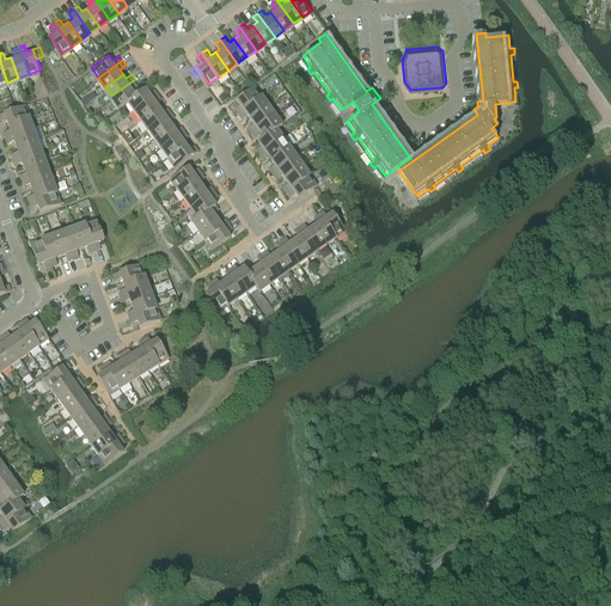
[(118,106),(128,99),(128,98),(136,92),(133,87),(139,84),(135,79),(111,96),(118,106)]
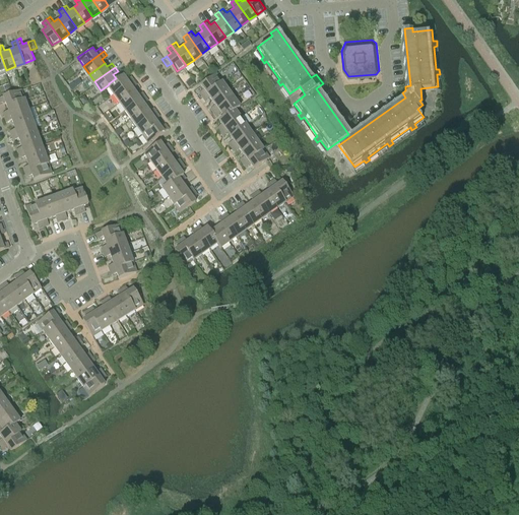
[(200,89),(203,93),(222,78),(216,70),(201,81),(204,85),(200,89)]
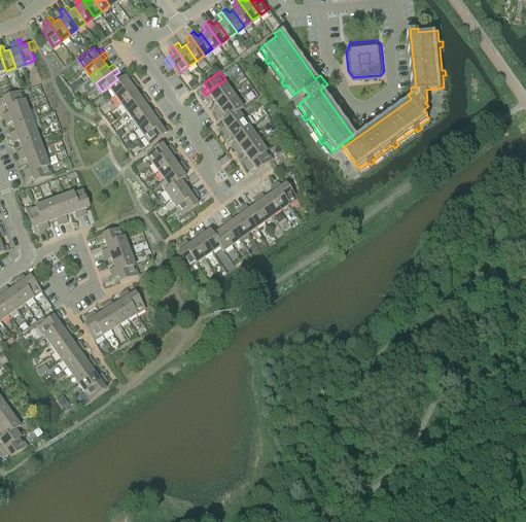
[(116,93),(136,78),(133,74),(129,77),(126,73),(117,79),(110,84),(110,85),(116,93)]
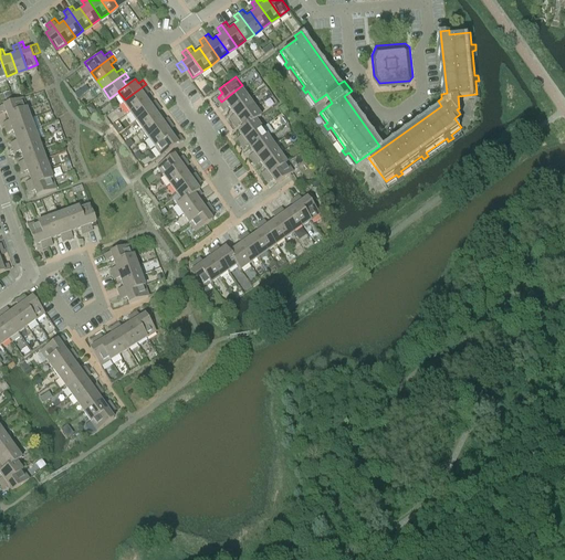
[(149,88),(146,84),(125,99),(131,108),(147,96),(145,92),(149,88)]
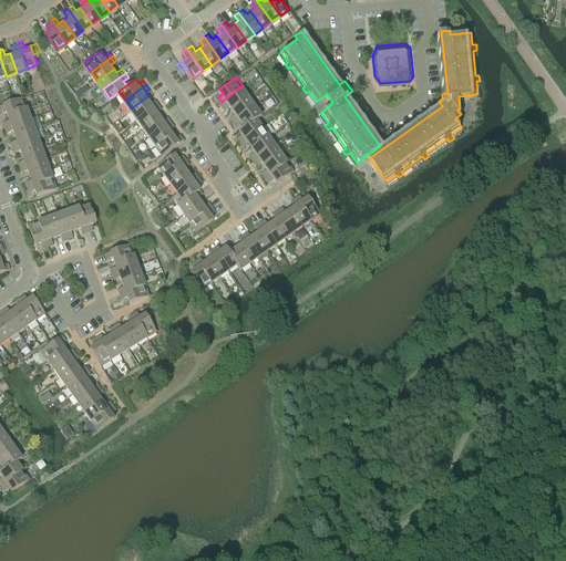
[(243,85),(222,102),(224,106),(229,102),(233,106),(249,94),(243,85)]
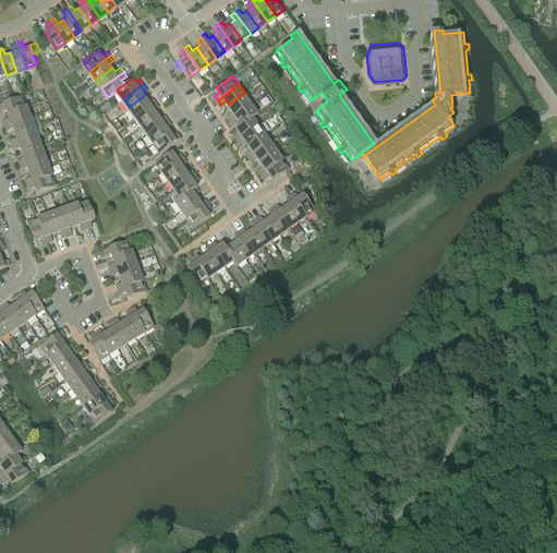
[(10,85),(3,87),(5,94),(7,95),(13,93),(10,85)]
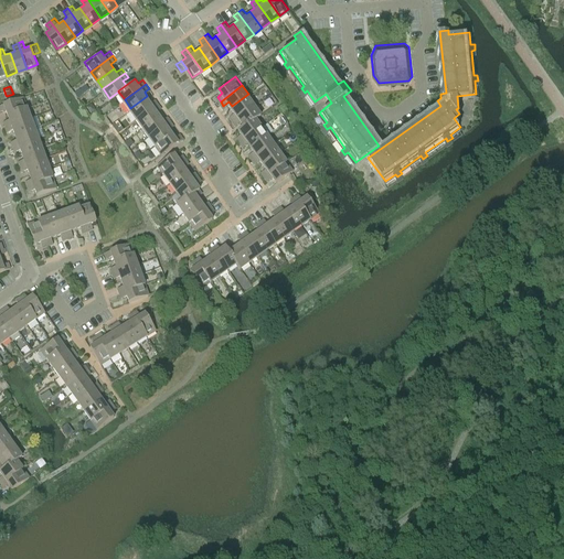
[(7,107),(8,111),(28,105),(23,94),(0,101),(0,108),(0,109),(7,107)]
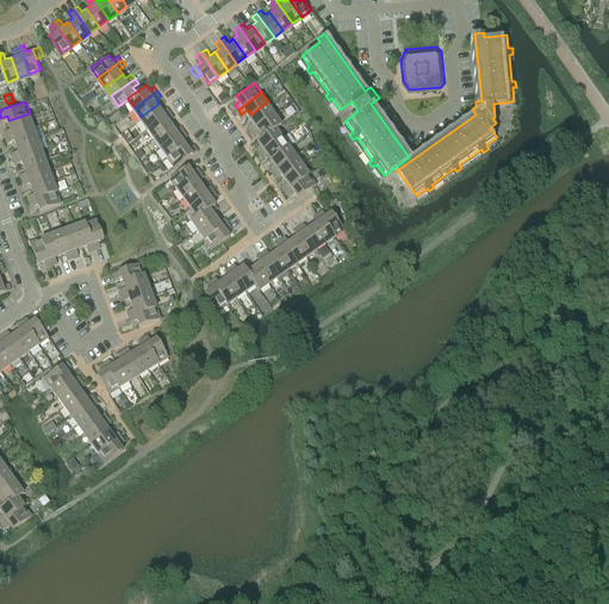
[(248,123),(252,128),(275,111),(268,101),(250,114),(254,119),(248,123)]
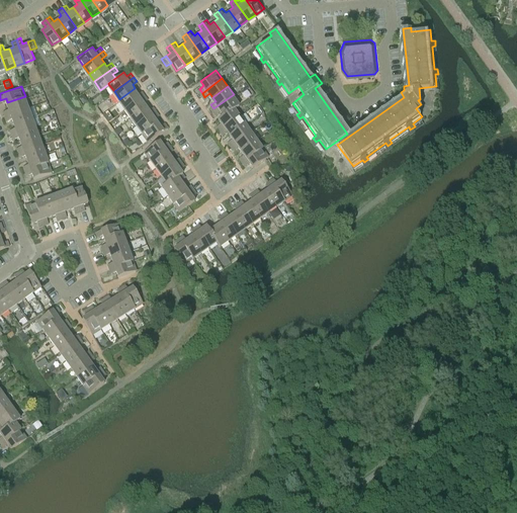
[(119,99),(125,107),(146,92),(143,88),(138,92),(135,88),(119,99)]
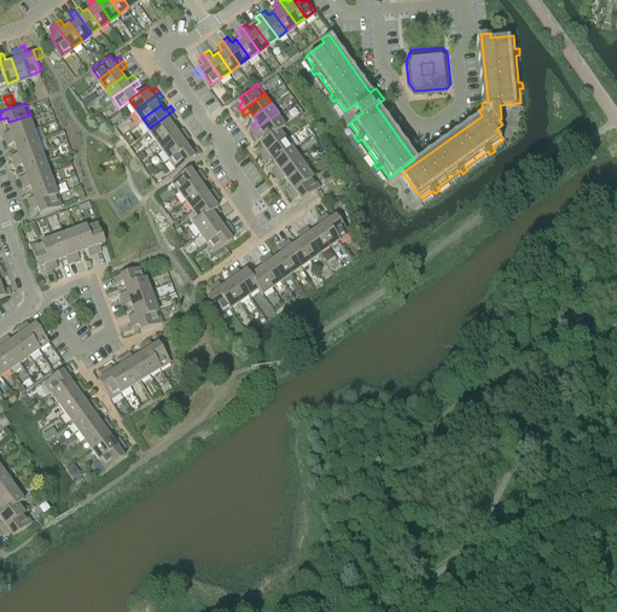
[(150,128),(156,137),(175,124),(172,120),(178,115),(174,110),(150,128)]
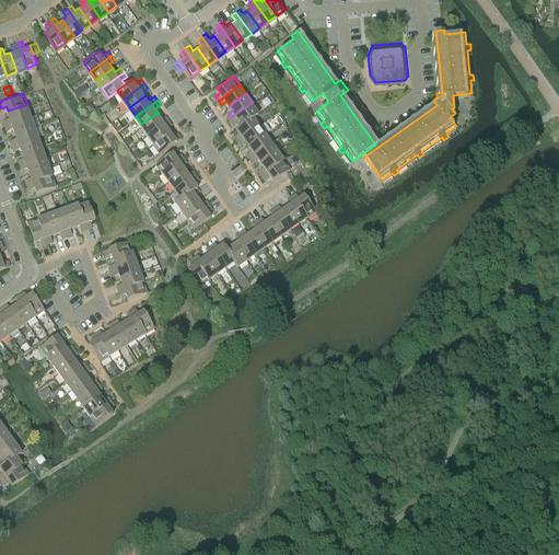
[(239,118),(242,122),(242,123),(254,114),(254,115),(259,111),(253,102),(231,117),(234,122),(239,118)]
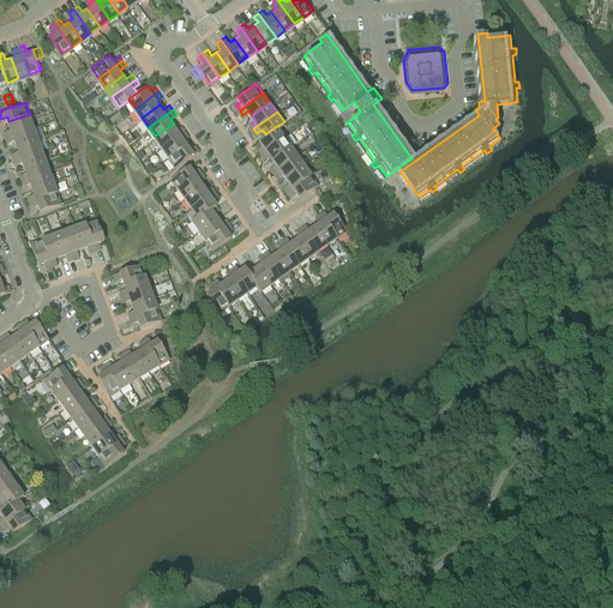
[(4,128),(6,134),(34,125),(30,114),(8,121),(11,126),(4,128)]
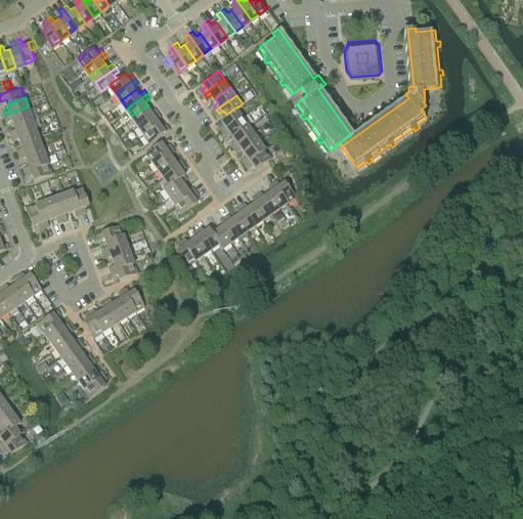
[(132,116),(138,124),(159,110),(156,105),(150,109),(148,105),(132,116)]
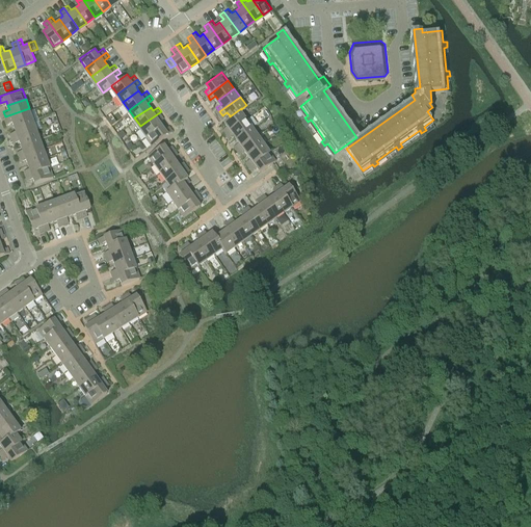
[(12,120),(15,124),(32,117),(29,108),(5,116),(7,122),(12,120)]
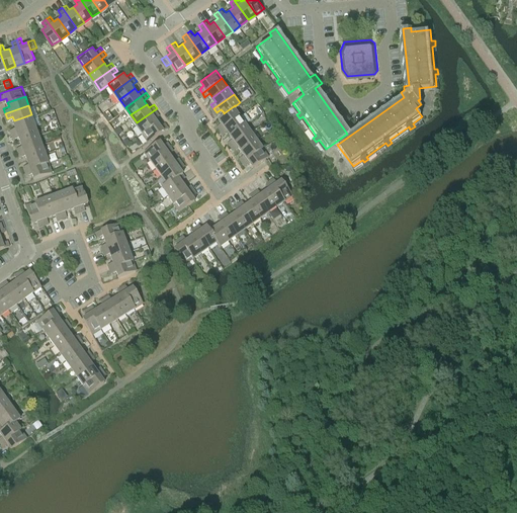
[(217,123),(220,127),(240,113),(235,106),(235,105),(224,113),(224,112),(219,116),(222,120),(217,123)]
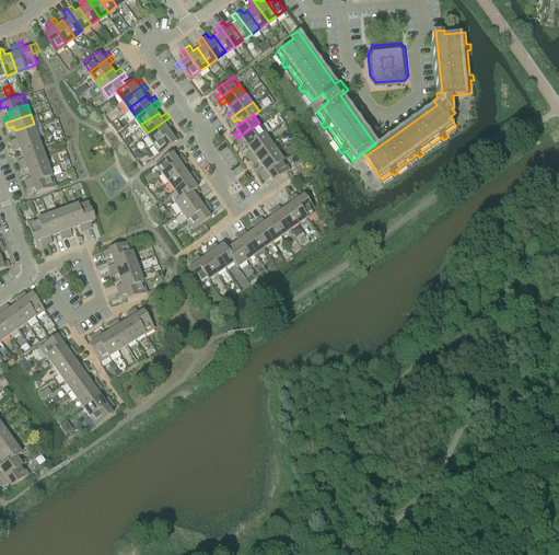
[(148,133),(154,141),(171,129),(167,125),(173,122),(170,117),(148,133)]
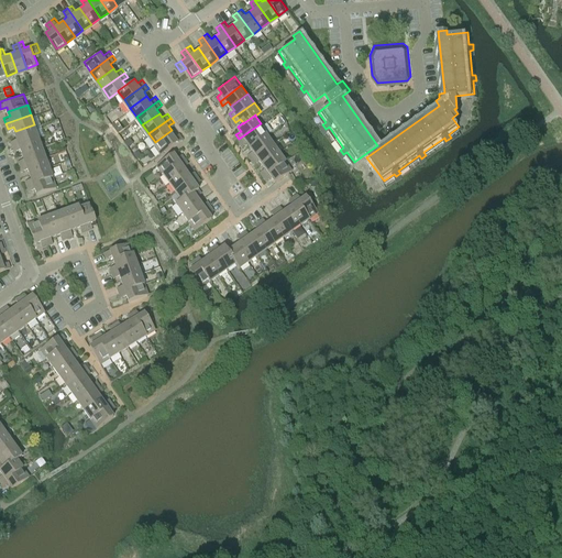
[(248,140),(251,144),(267,132),(261,123),(239,139),(242,143),(248,140)]
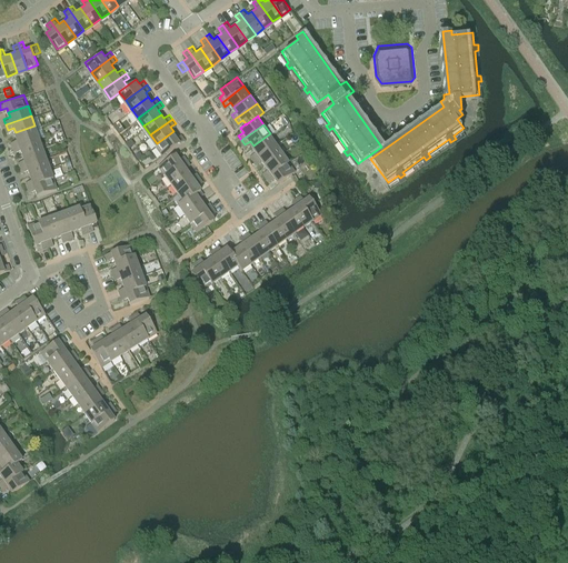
[(11,139),(13,144),(39,136),(35,126),(16,132),(18,137),(11,139)]
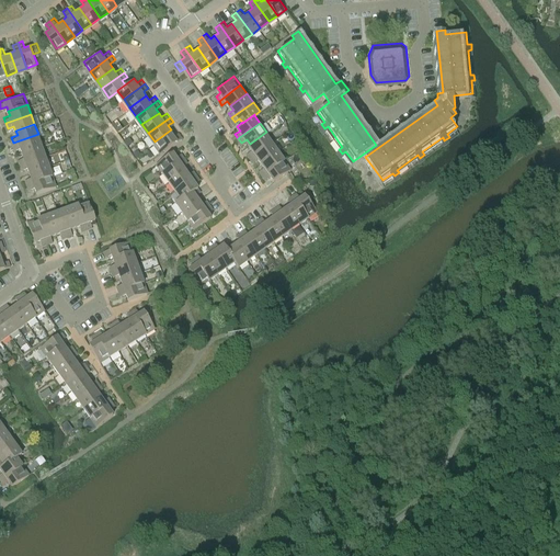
[(173,134),(171,129),(155,142),(160,150),(182,135),(179,129),(173,134)]
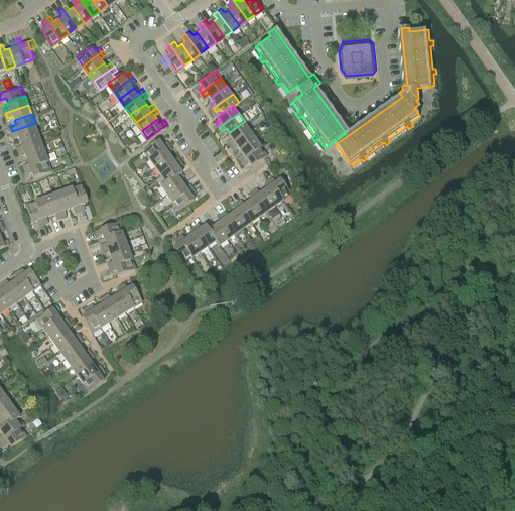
[(227,139),(230,143),(250,129),(245,121),(230,132),(232,135),(227,139)]
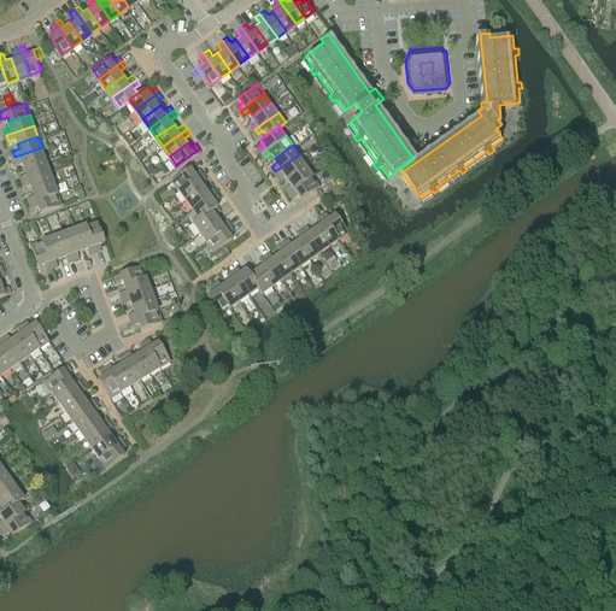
[(23,160),(25,165),(46,158),(42,147),(15,157),(17,163),(23,160)]
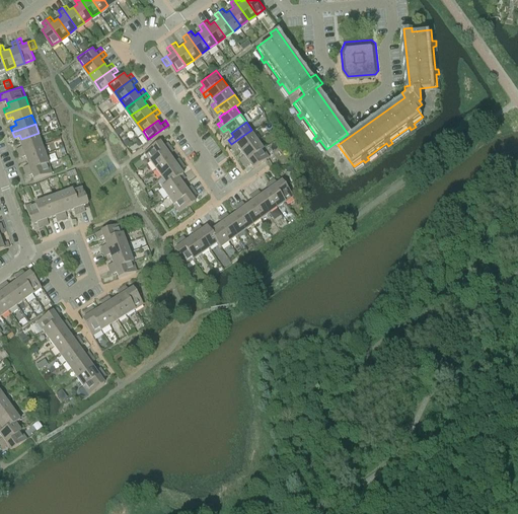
[(257,137),(251,130),(231,144),(234,148),(239,145),(242,148),(257,137)]
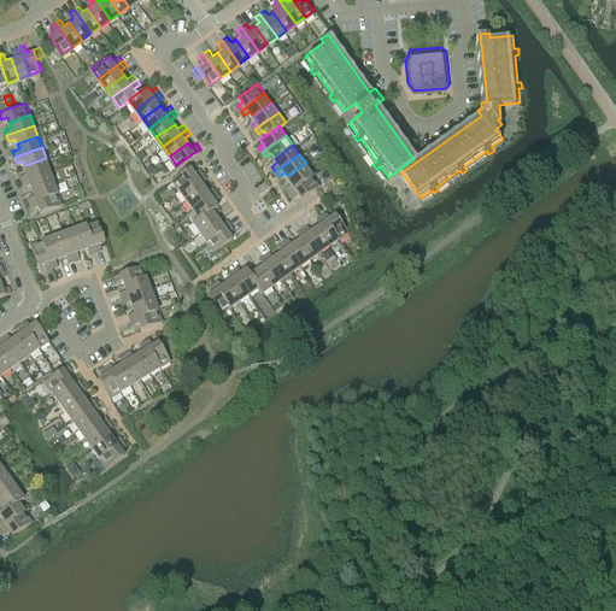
[(21,172),(22,178),(50,169),(46,158),(25,165),(27,170),(21,172)]
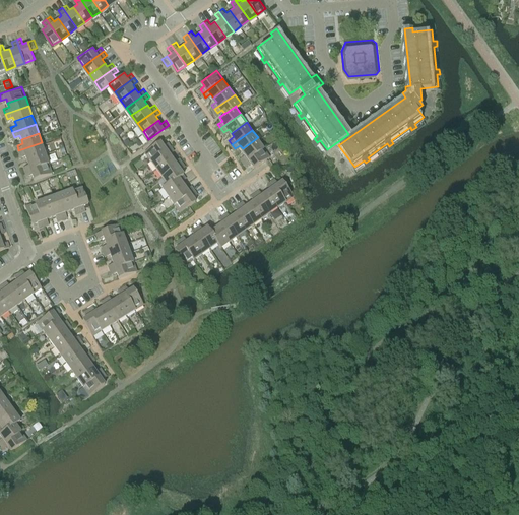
[(264,145),(258,137),(243,148),(245,152),(241,155),(244,159),(264,145)]
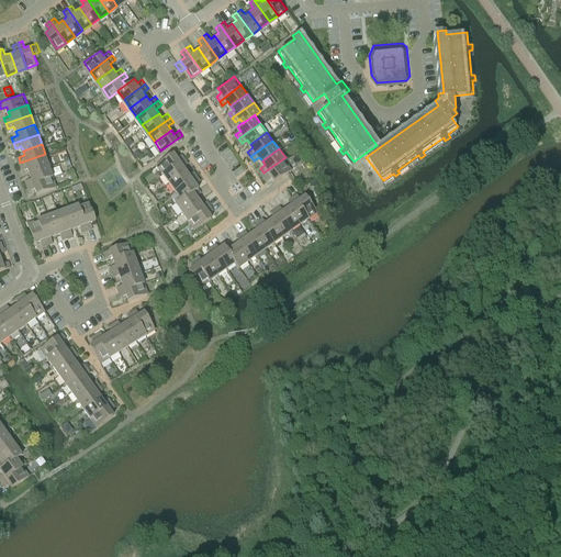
[(164,170),(186,155),(182,151),(177,154),(174,149),(157,162),(164,170)]
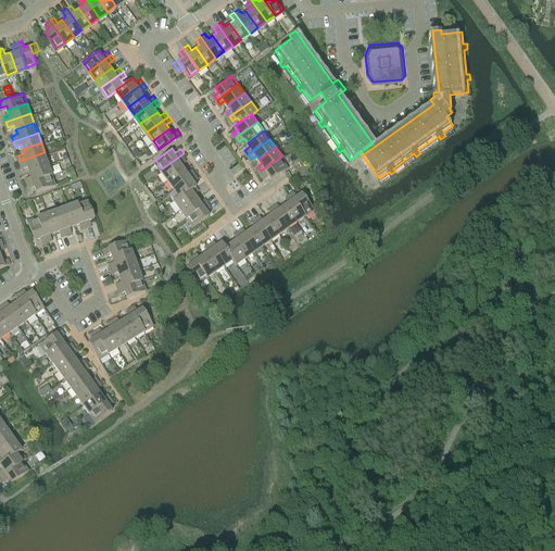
[(28,164),(29,168),(49,162),(45,152),(20,161),(22,166),(28,164)]
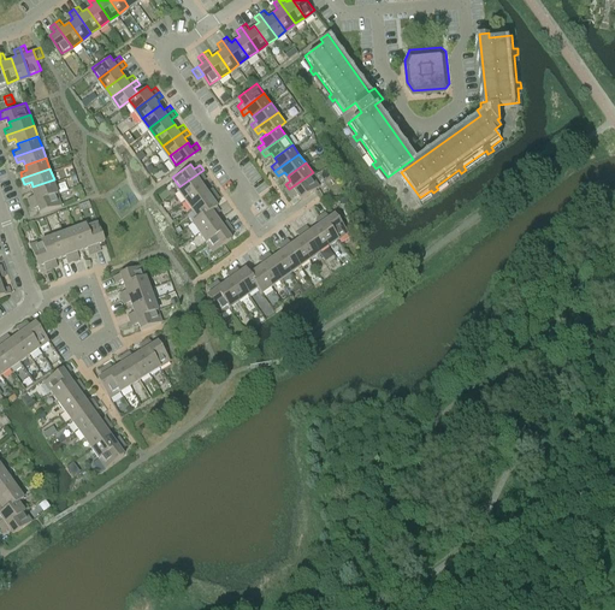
[(179,187),(185,196),(205,183),(201,179),(207,175),(203,170),(179,187)]
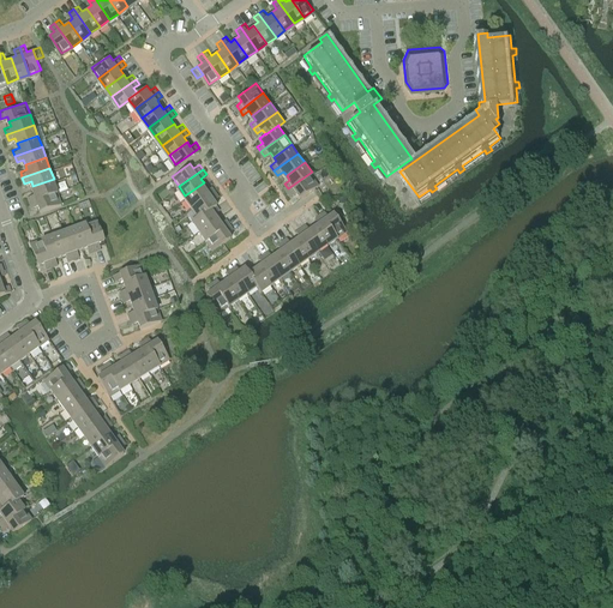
[(319,181),(312,172),(288,188),(292,194),(296,190),(300,194),(319,181)]
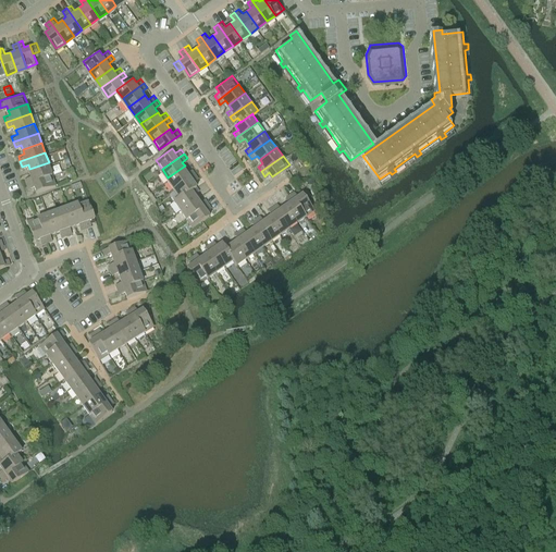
[(25,175),(27,181),(52,172),(49,162),(29,169),(32,173),(25,175)]
